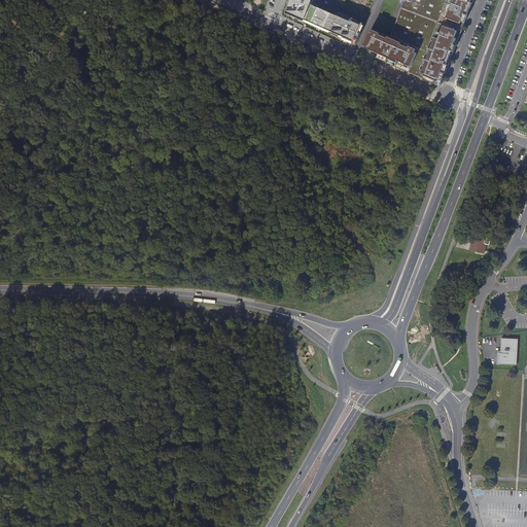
[(331,34),(344,40),(345,39),(349,40),(348,41),(355,45),(364,26),(362,25),(363,24),(352,19),(351,20),(339,14),(338,16),(310,5),(312,0),(291,0),(286,13),(305,22),(305,21),(331,32),(331,34)]
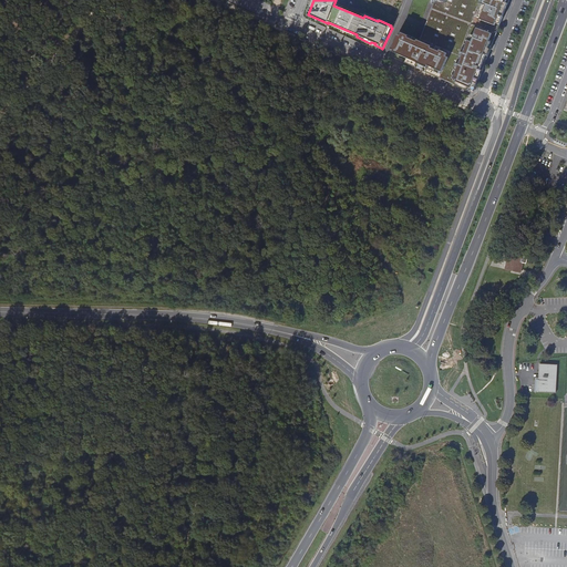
[(434,0),(419,40),(402,33),(400,35),(398,34),(391,49),(394,50),(399,53),(398,54),(409,59),(406,63),(470,92),(472,88),(475,90),(509,0),(434,0)]
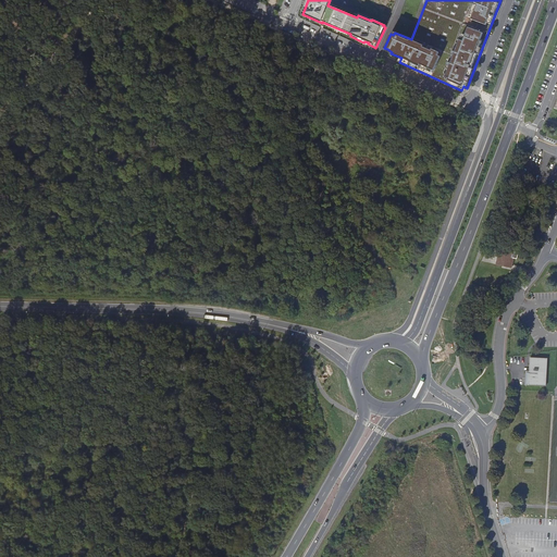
[(322,22),(322,23),(350,36),(350,34),(322,22)]
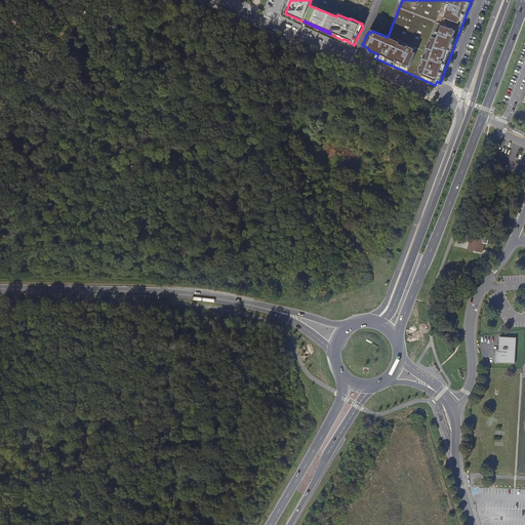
[(471,244),(482,246),(483,241),(485,235),(474,232),(471,244)]
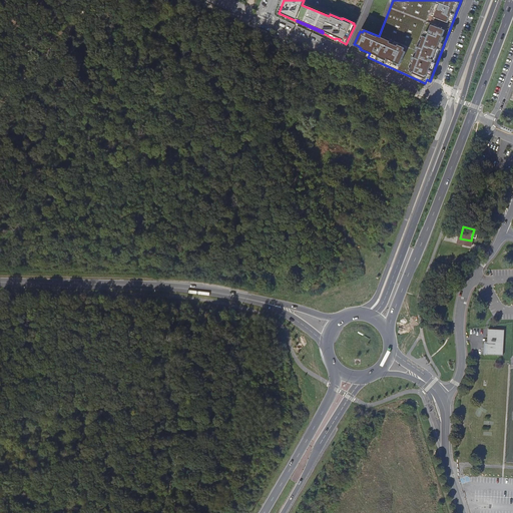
[(504,329),(488,328),(487,341),(484,341),(483,353),(503,355),(504,329)]
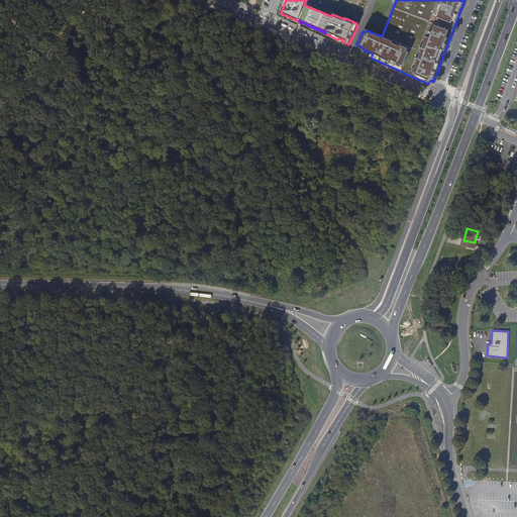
All buildings are outlined.
